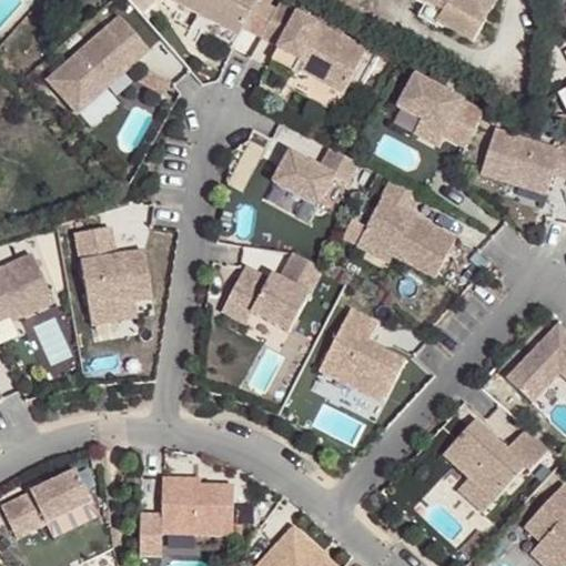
[(177,0),(238,32),(241,26),(259,34),(278,0),(177,0)]
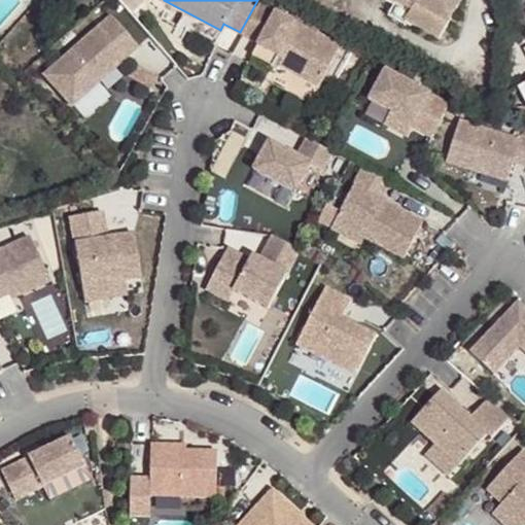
[(257,0),(240,32),(256,41),(253,48),(278,62),(280,59),(319,79),(339,43),(316,31),(276,10),(257,0)]
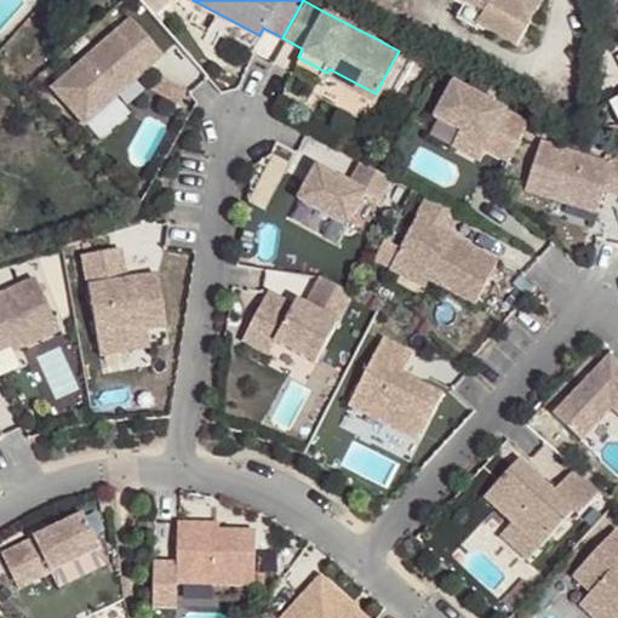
[(441,0),(462,11),(464,4),(467,0),(441,0)]
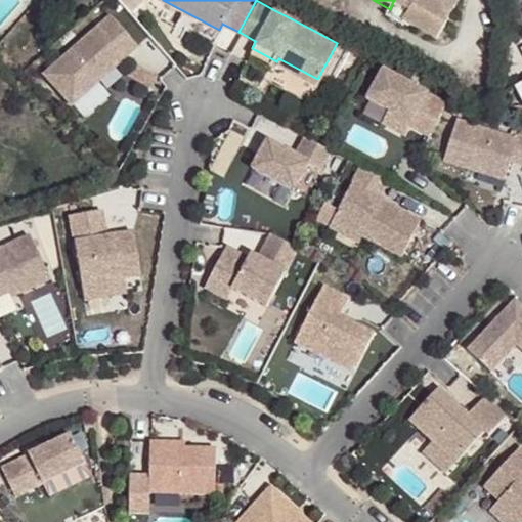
[(394,0),(392,3),(414,15),(408,27),(442,45),(466,1),(464,0),(394,0)]
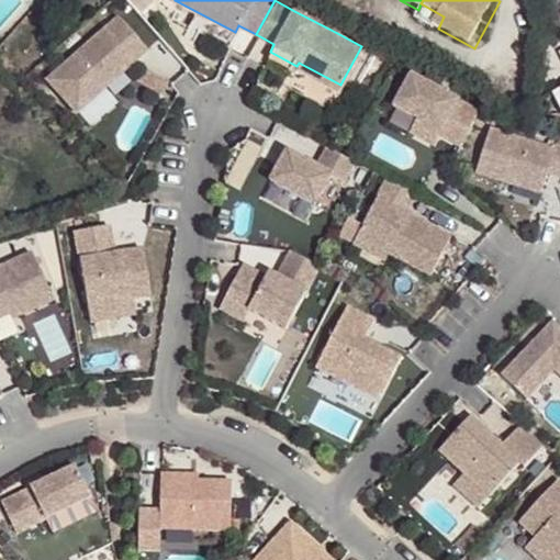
[(299,1),(294,11),(337,33),(342,23),(299,1)]
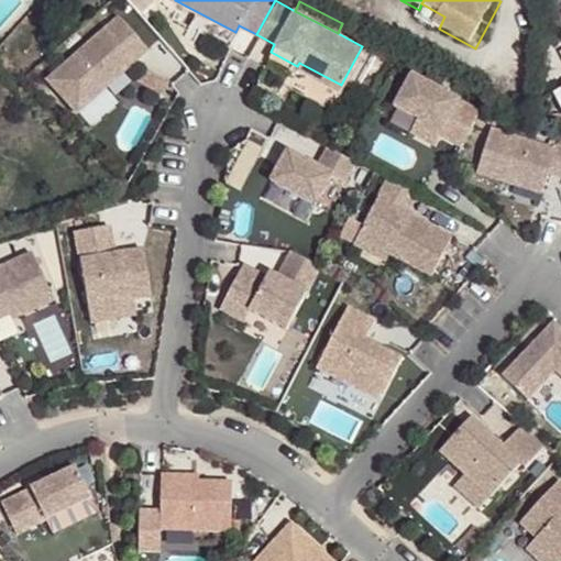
[(437,32),(439,29),(444,17),(421,3),(419,10),(414,20),(437,32)]
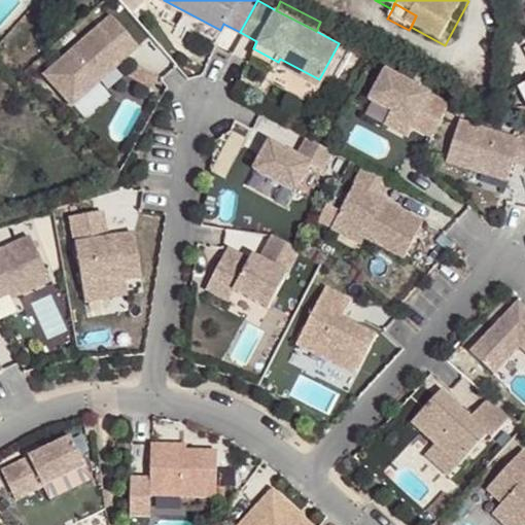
[(108,12),(41,71),(68,102),(95,78),(135,43),(108,12)]
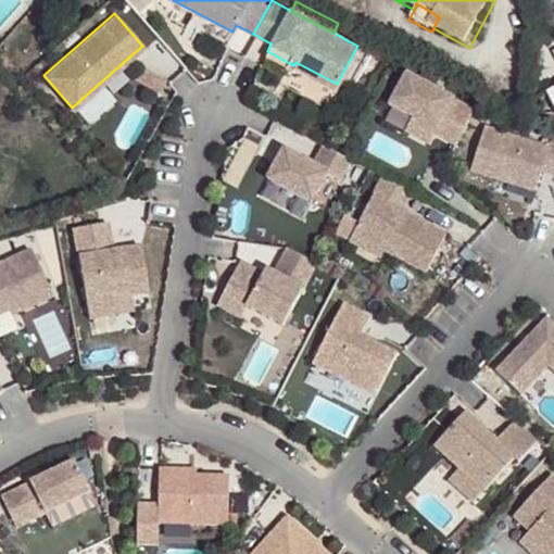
[(405,71),(389,102),(411,114),(435,127),(432,130),(453,141),(471,105),(405,71)]
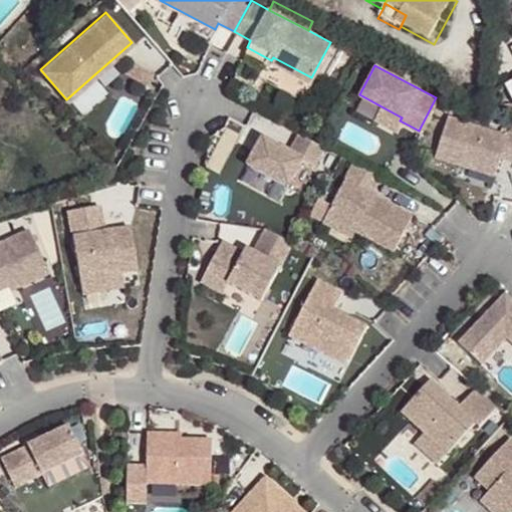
[(92,76),(66,99),(79,114),(105,91),(92,76)]
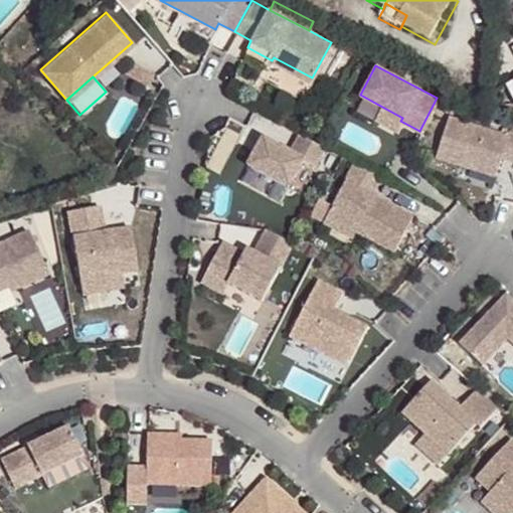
[(395,130),(400,121),(402,118),(380,106),(374,118),(395,130)]
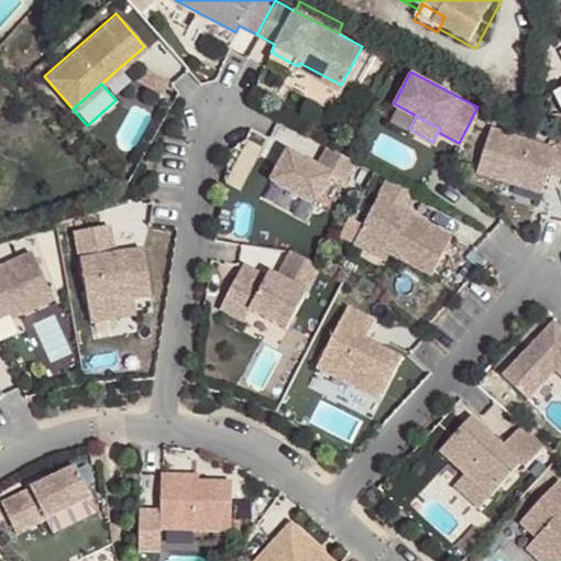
[(552,145),(490,125),(475,169),(540,189),(547,168),(560,173),(560,141),(553,140),(552,145)]
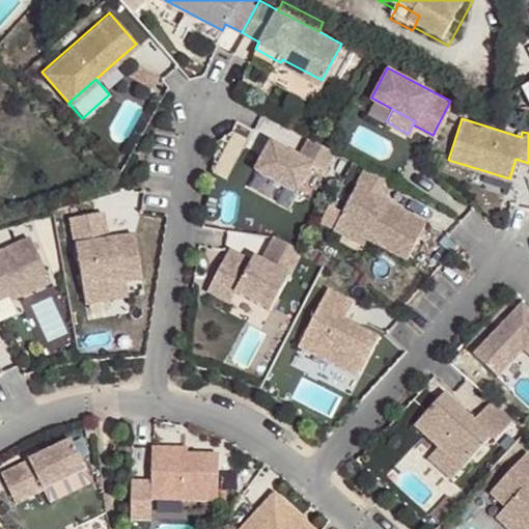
[(252,132),(237,160),(254,169),(270,140),(252,132)]
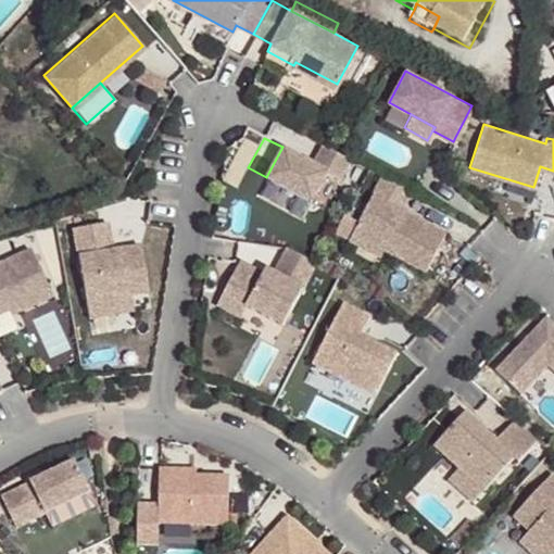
[(282,147),(266,177),(310,200),(325,172),(338,177),(349,158),(322,143),(312,162),(282,147)]
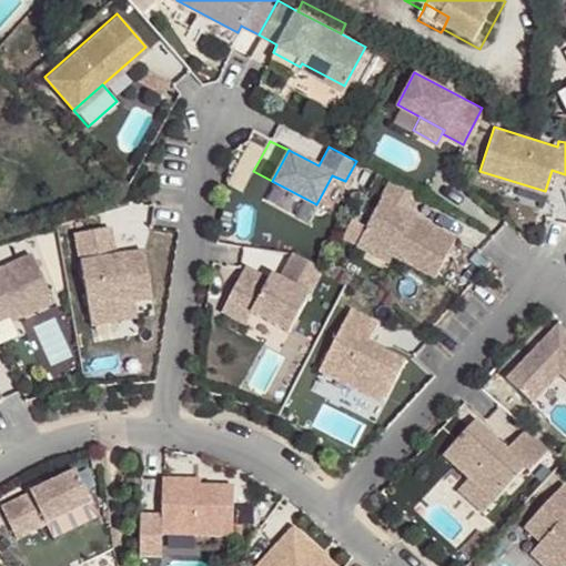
[(391,179),(361,236),(392,253),(434,275),(454,236),(423,221),(434,201),(391,179)]
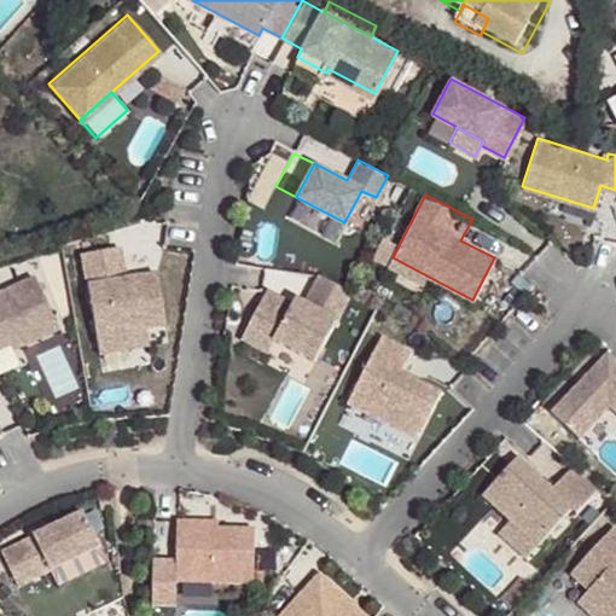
[(116,245),(79,253),(97,352),(127,347),(122,329),(141,325),(161,321),(151,272),(121,275),(116,245)]
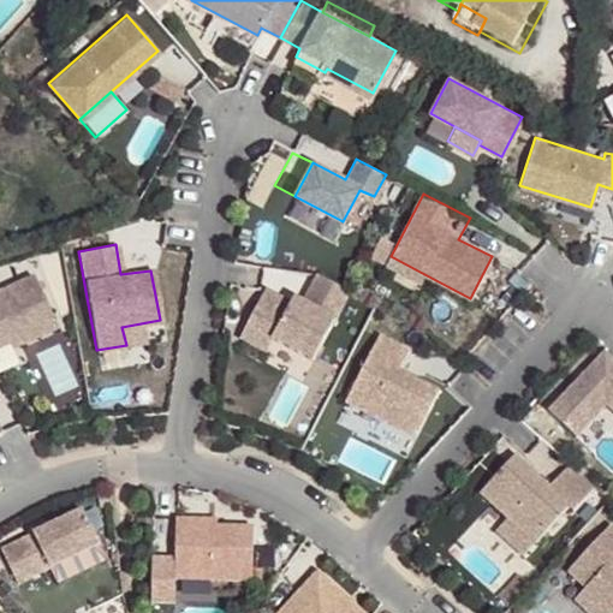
[(424,274),(391,256),(386,265),(420,283),(424,274)]
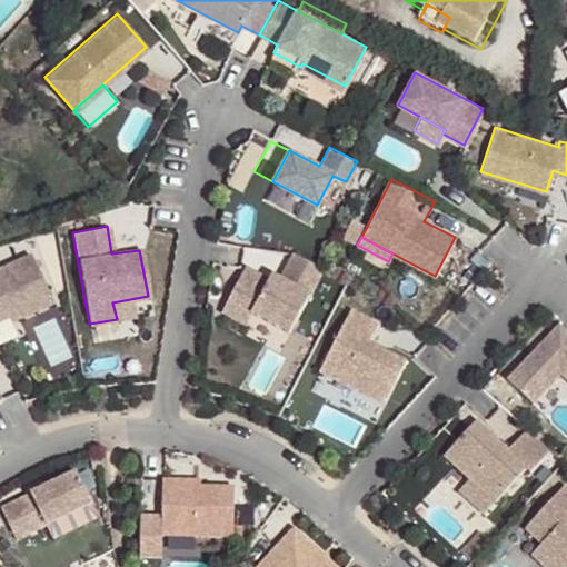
[(0,317),(7,315),(15,311),(18,316),(51,300),(29,252),(0,265),(0,317)]
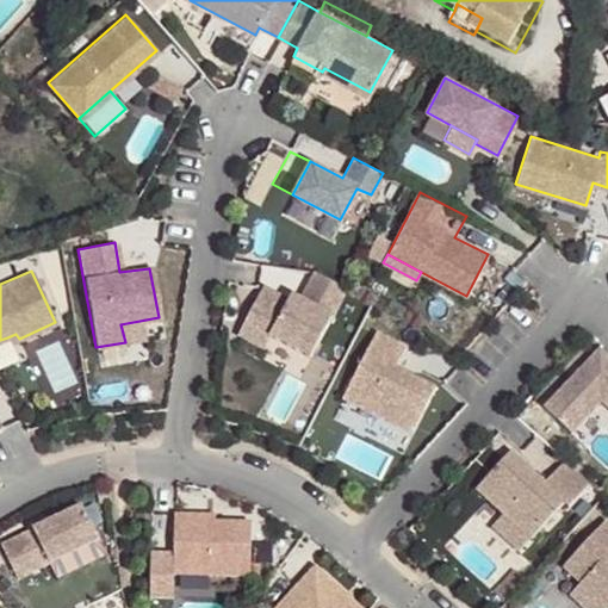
[(264,285),(246,320),(272,334),(311,355),(346,286),(315,271),(301,298),(292,293),(289,298),(264,285)]
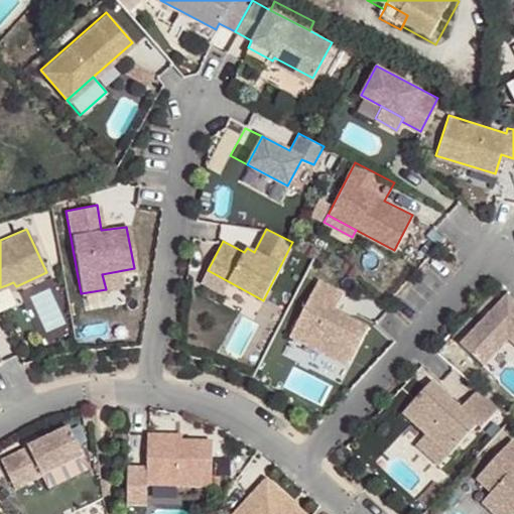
[(230,282),(208,270),(202,281),(224,293),(230,282)]
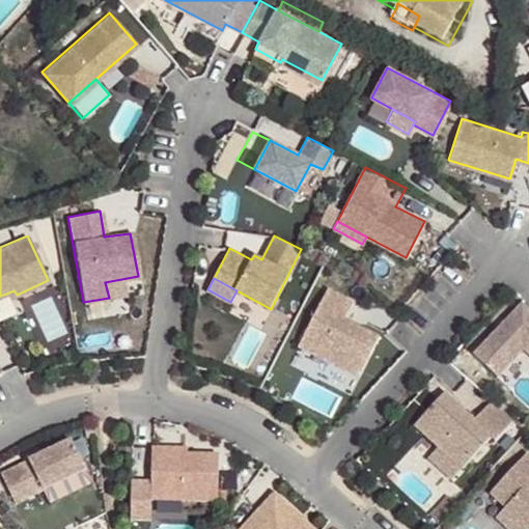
[(121,279),(105,282),(109,298),(124,296),(121,279)]
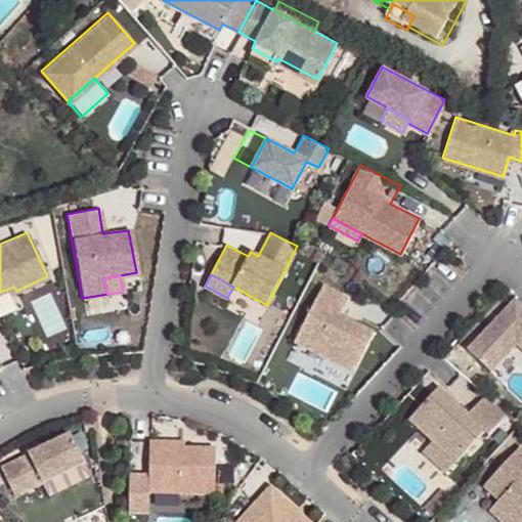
[(347,297),(322,285),(294,341),(353,371),(373,331),(339,314),(347,297)]
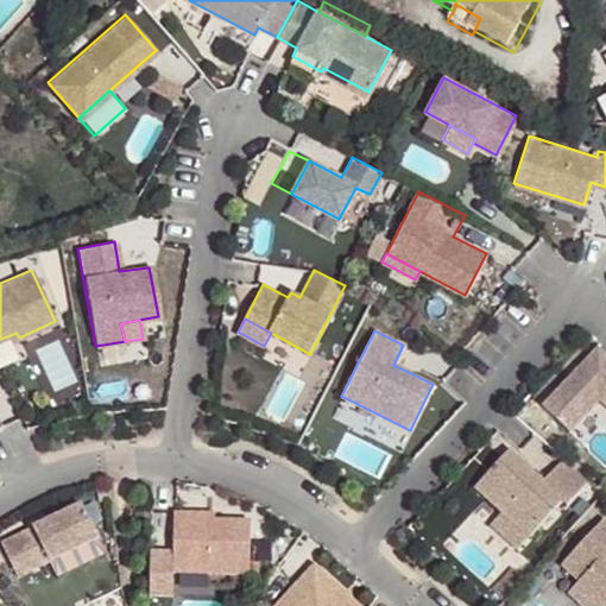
[(605,353),(595,345),(541,403),(567,428),(598,396),(605,403),(605,353)]
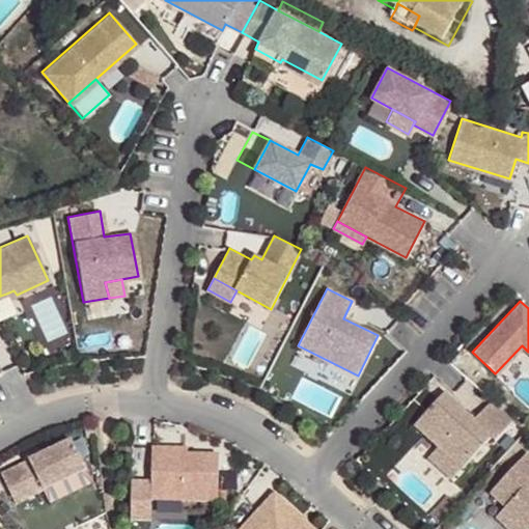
[(528,380),(528,352),(522,345),(495,373),(517,393),(528,380)]
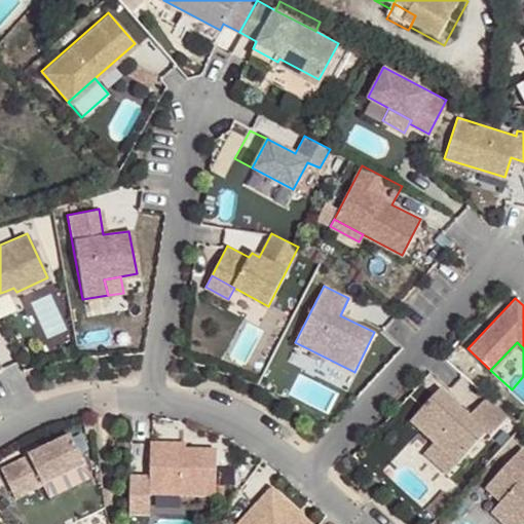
[(508,416),(487,396),(469,414),(440,386),(410,417),(434,441),(456,462),(485,433),(489,436),(508,416)]
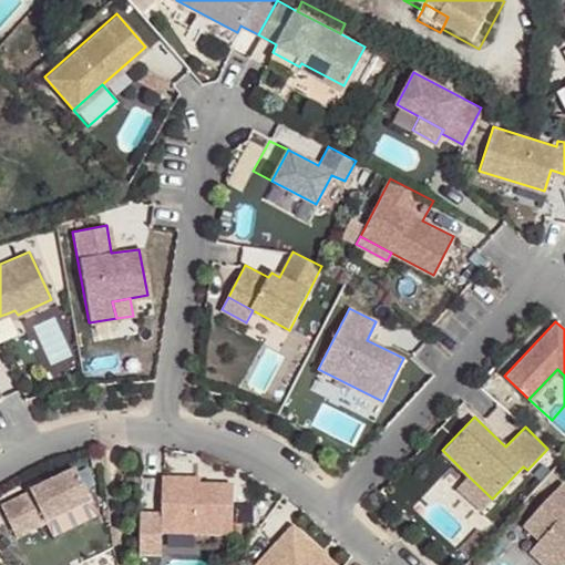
[(75,469),(1,505),(17,536),(45,522),(91,500),(75,469)]
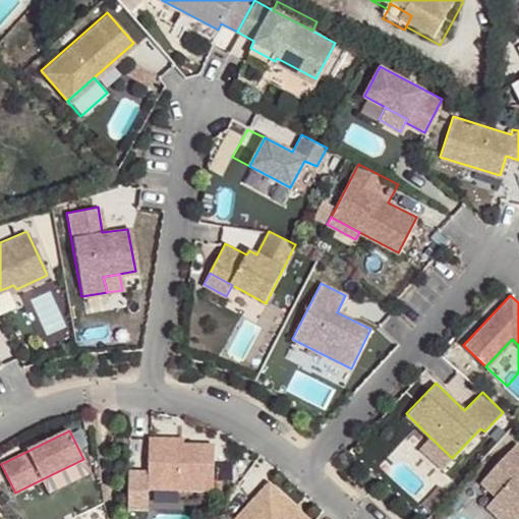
[(148,437),(147,486),(212,488),(213,443),(172,442),(172,437),(148,437)]
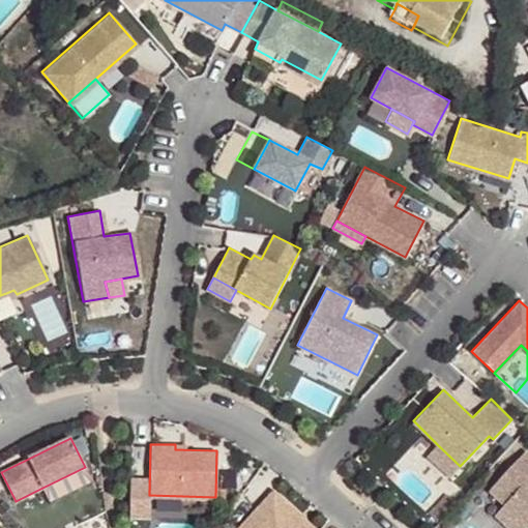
[(460,466),(437,444),(427,455),(449,476),(460,466)]
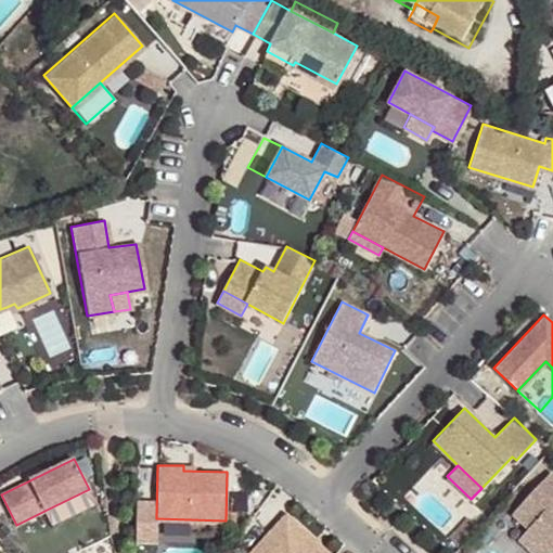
[(552,479),(547,474),(509,515),(526,530),(551,552),(552,549),(552,479)]
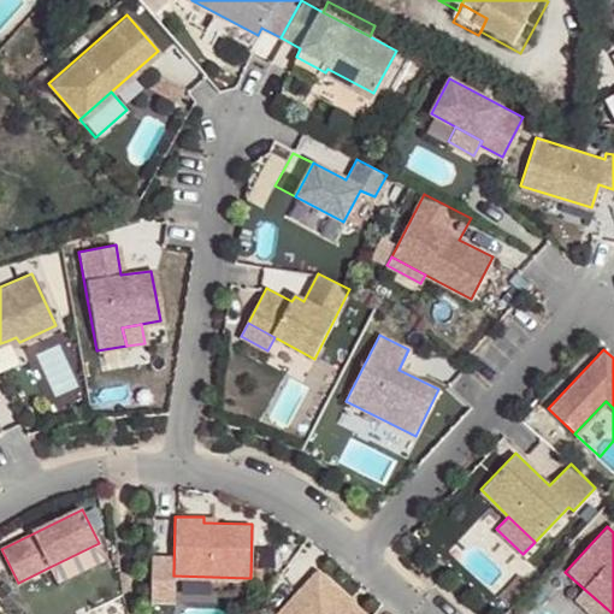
[(99,543),(49,567),(58,583),(107,560),(99,543)]
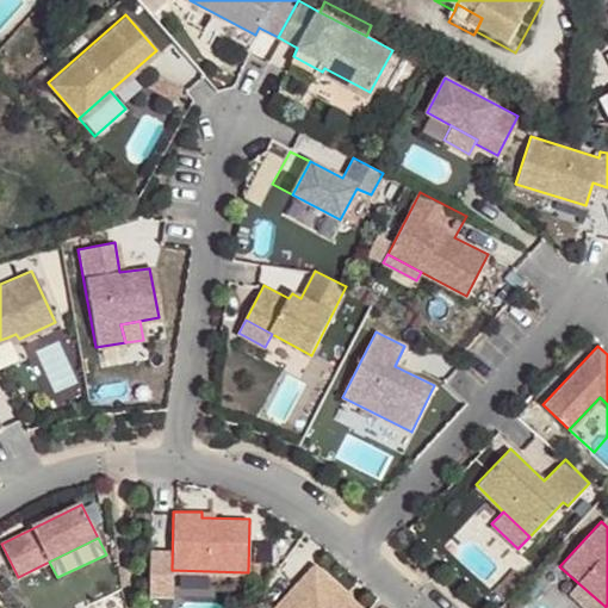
[(315,564),(274,607),(364,607),(315,564)]
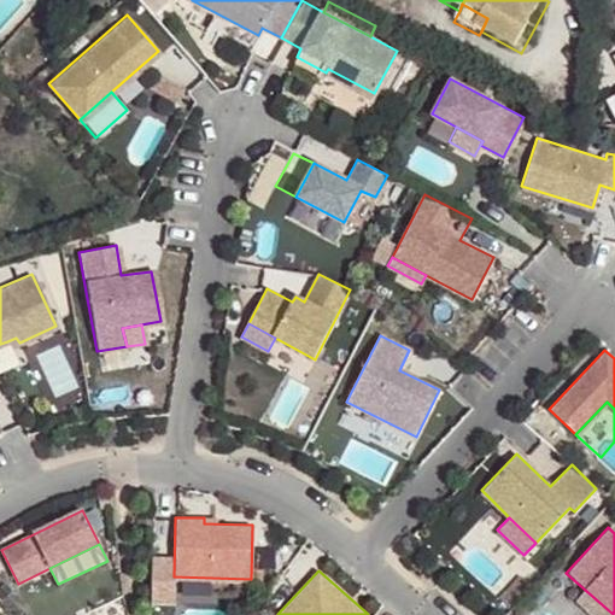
[(587,614),(610,614),(613,614),(585,590),(574,602),(587,614)]
